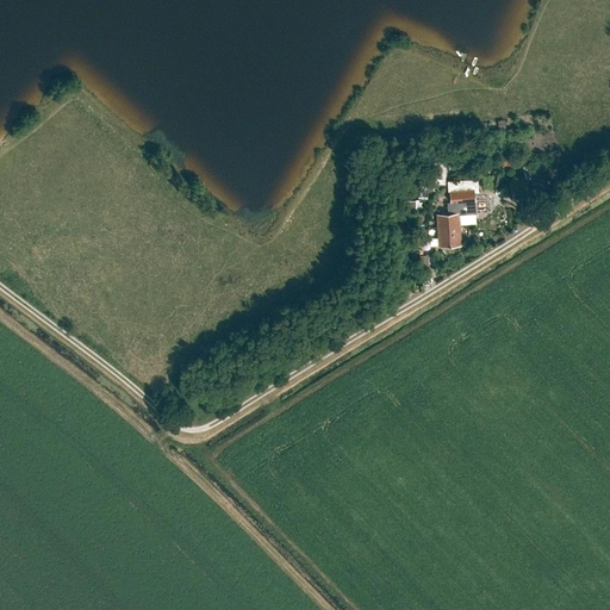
[(546,176),(541,162),(524,167),(528,181),(546,176)]
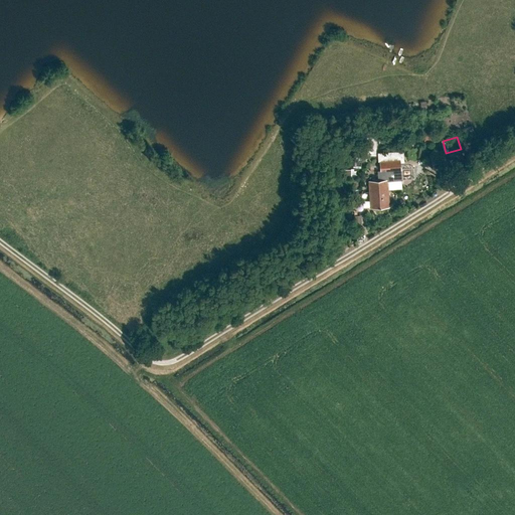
[(455,162),(465,160),(463,152),(453,154),(455,162)]
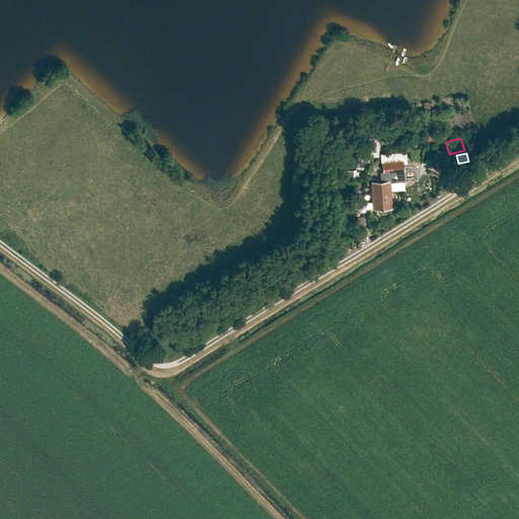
[(382,162),(383,174),(404,172),(403,161),(382,162)]
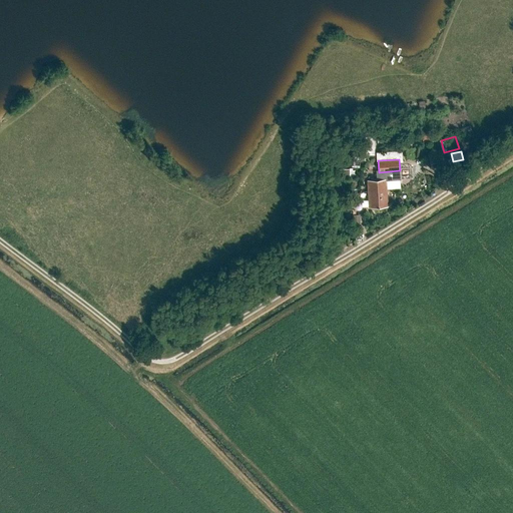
[(386,179),(368,180),(370,207),(388,206),(386,179)]
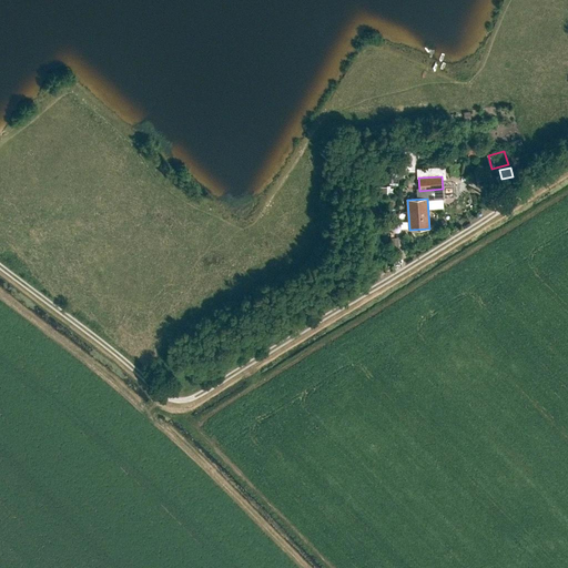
[(393,237),(393,250),(402,249),(401,236),(393,237)]
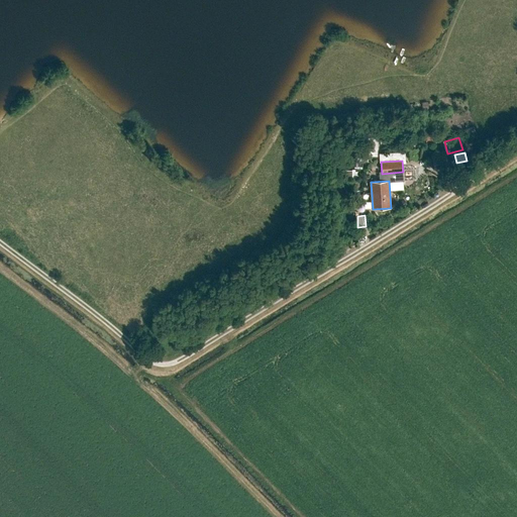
All buildings are outlined.
